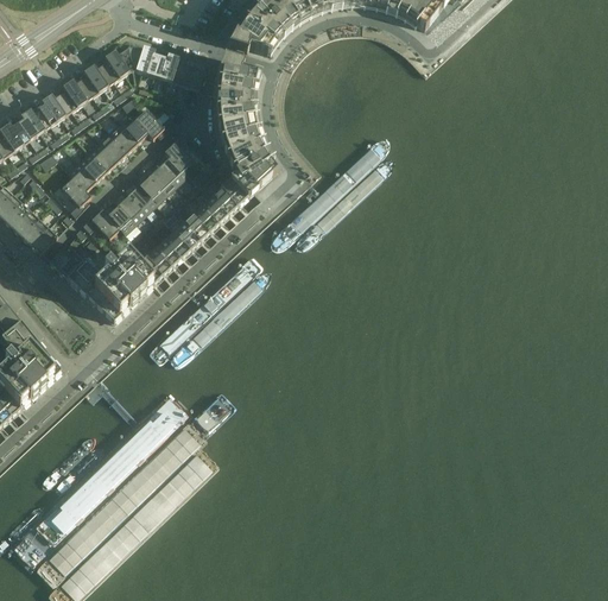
[(261,0),(258,4),(252,10),(247,16),(242,21),(238,29),(234,36),(229,43),(229,44),(247,49),(248,45),(266,50),(268,46),(271,44),(273,40),(276,37),(279,33),(282,31),(289,24),(289,25),(295,19),(302,16),(309,11),(316,8),(323,5),(331,2),(330,2),(340,1),(348,0),(356,0),(365,1),(372,1),(380,4),(387,6),(387,5),(397,8),(397,10),(401,12),(406,14),(411,17),(416,20),(419,24),(424,27),(444,0),(261,0)]
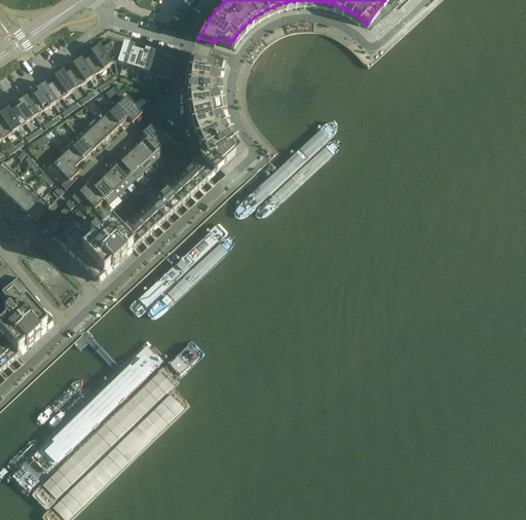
[(95,44),(107,63),(112,60),(114,59),(111,38),(102,44),(100,41),(95,44)]
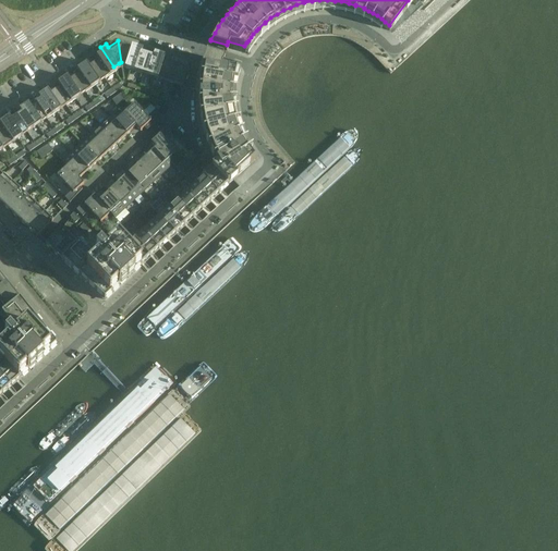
[(118,40),(121,62),(124,62),(130,64),(136,41),(131,40),(130,44),(118,40)]
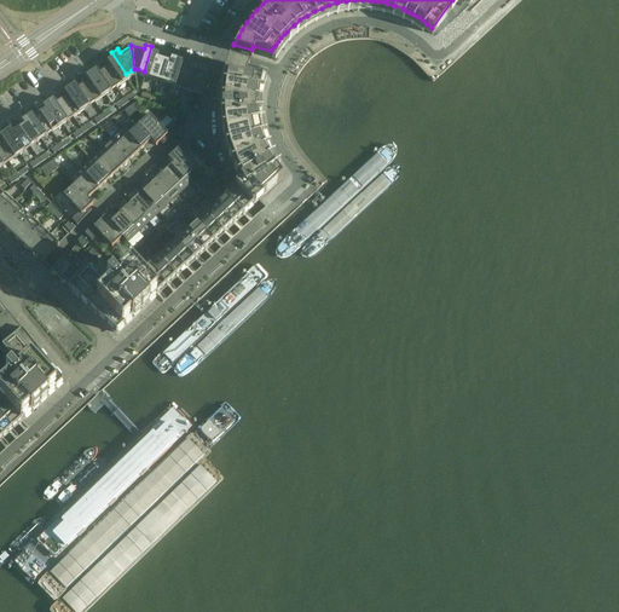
[(156,75),(163,55),(156,53),(157,48),(151,46),(144,71),(156,75)]
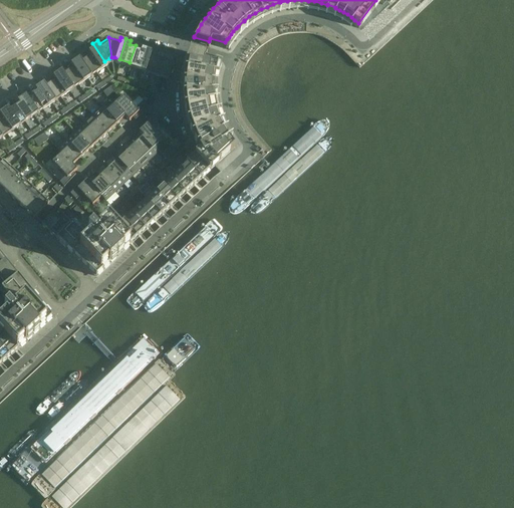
[(104,61),(92,43),(88,46),(90,49),(86,53),(95,67),(104,61)]
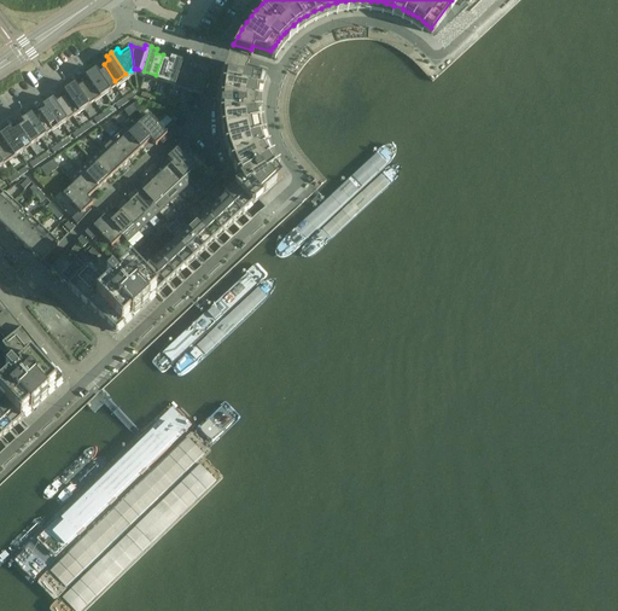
[(168,79),(176,54),(170,52),(169,57),(163,54),(156,75),(168,79)]
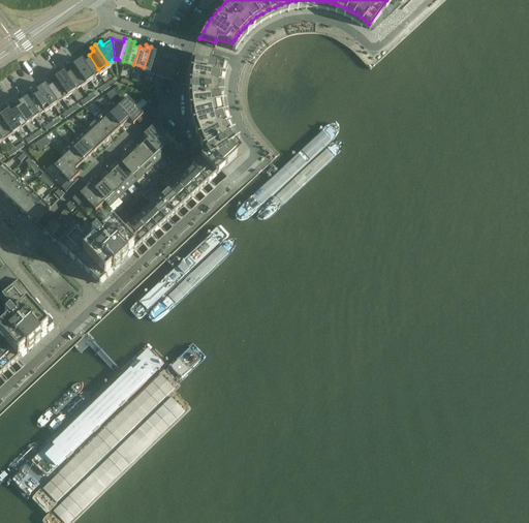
[(155,70),(160,54),(155,52),(156,49),(151,47),(144,67),(155,70)]
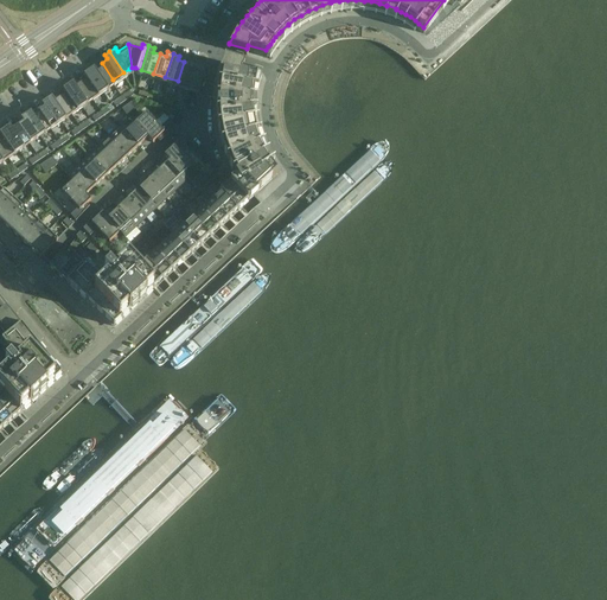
[(257,136),(255,128),(254,121),(253,113),(251,104),(251,95),(253,95),(253,91),(253,87),(254,83),(255,80),(256,75),(257,71),(241,66),(242,62),(224,56),(222,63),(219,69),(218,75),(217,87),(216,99),(216,112),(217,117),(217,123),(218,129),(221,136),(223,144),(225,152),(228,159),(231,166),(235,172),(230,177),(247,196),(249,193),(250,195),(256,189),(256,187),(276,168),(274,166),(269,159),(263,151),(264,151),(261,144),(257,136)]
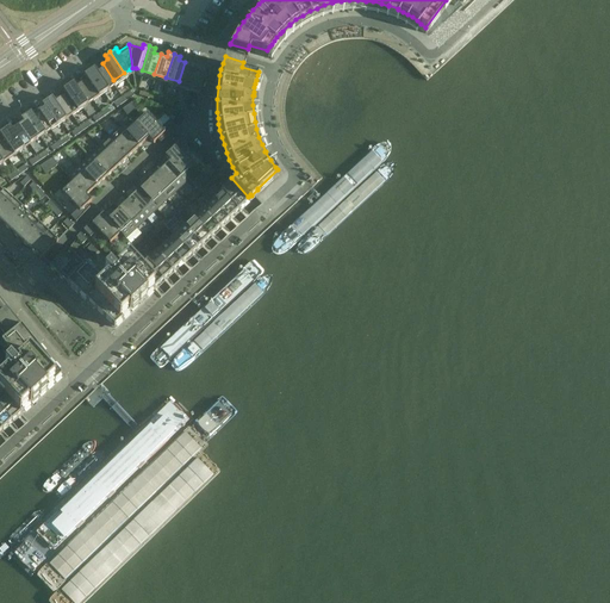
[(185,62),(179,81),(199,88),(205,68),(185,62)]
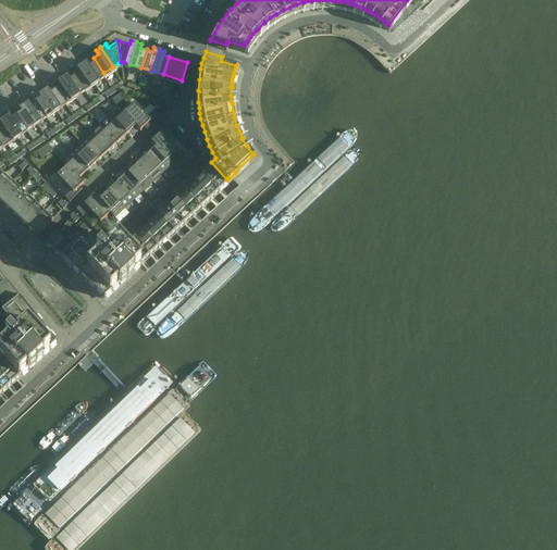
[(86,58),(82,61),(95,79),(103,73),(94,58),(88,61),(86,58)]
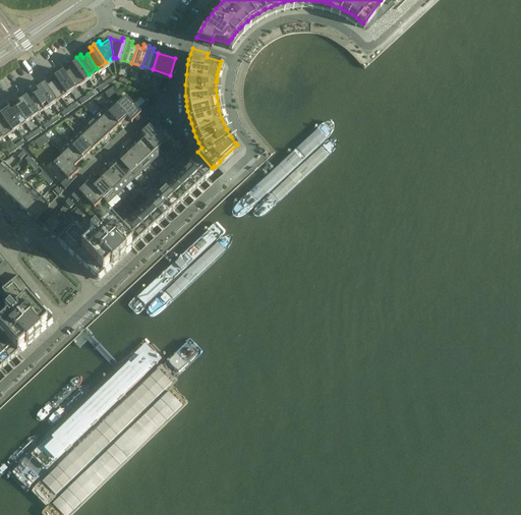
[(79,80),(89,74),(76,57),(71,60),(73,63),(69,66),(79,80)]
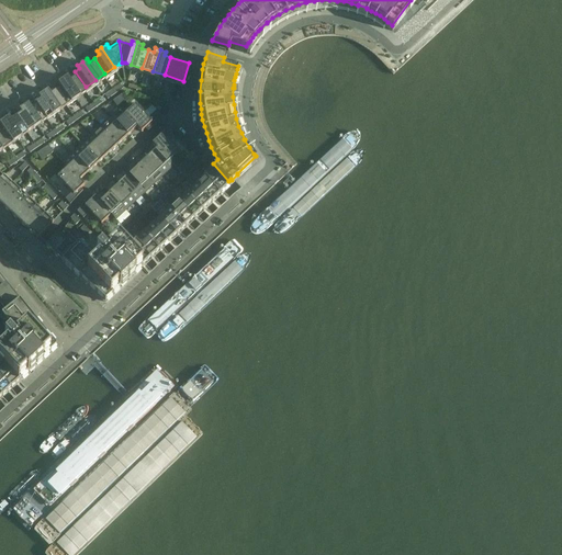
[(63,75),(76,93),(86,87),(75,71),(69,75),(67,71),(63,75)]
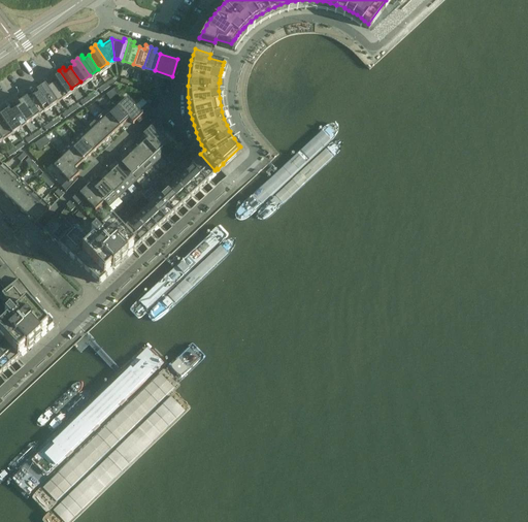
[(52,79),(62,95),(71,88),(59,70),(54,73),(57,76),(52,79)]
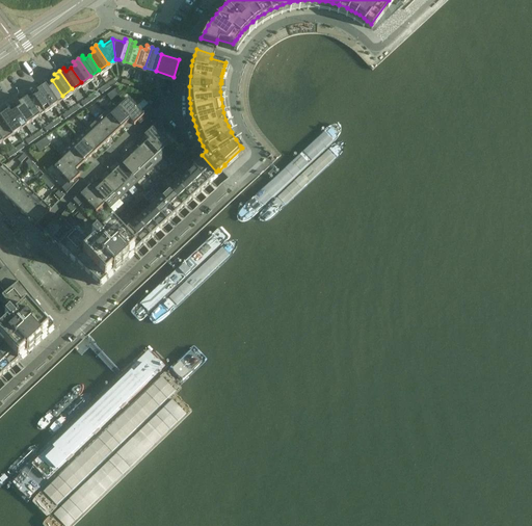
[(113,75),(106,79),(109,83),(116,78),(113,75)]
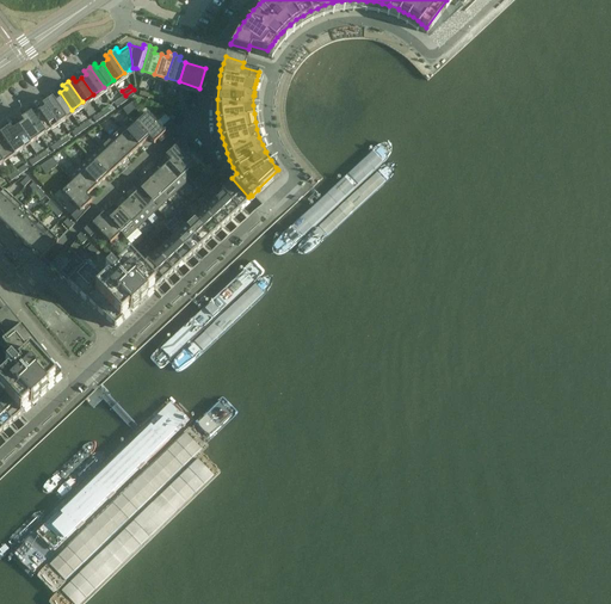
[(117,102),(125,96),(122,91),(113,97),(117,102)]
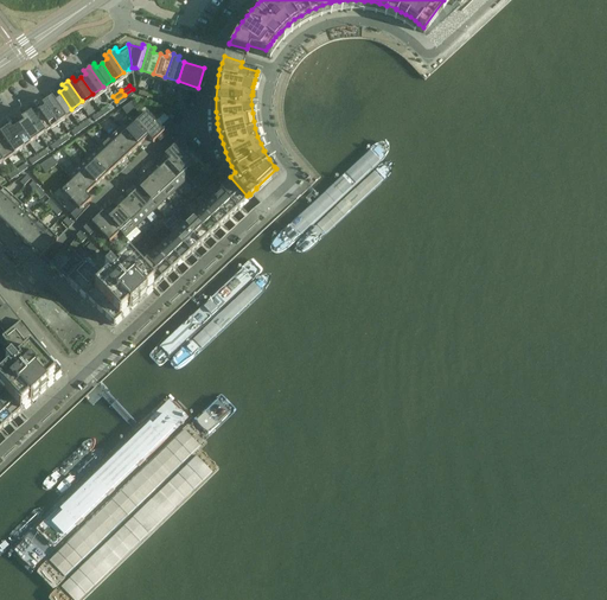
[(46,95),(61,116),(71,109),(59,91),(53,95),(51,91),(46,95)]
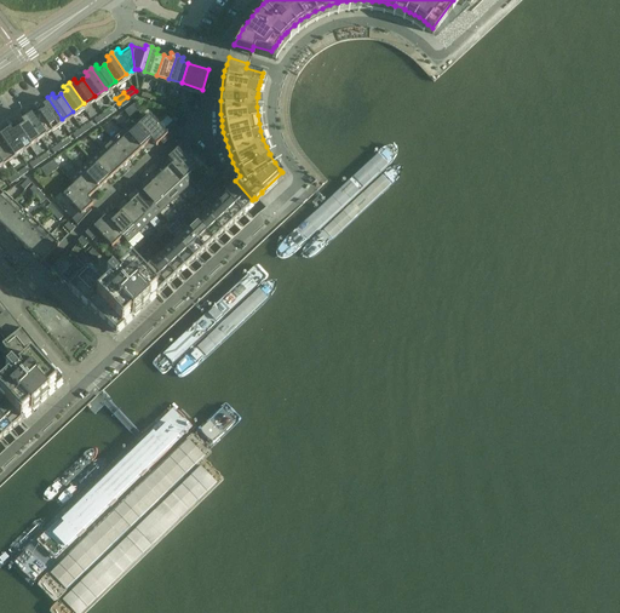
[(39,108),(51,126),(62,119),(47,97),(42,101),(45,104),(39,108)]
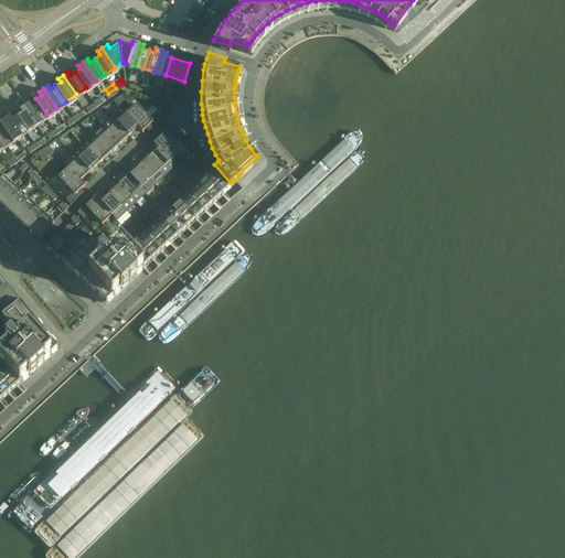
[(104,97),(104,96),(100,93),(93,98),(96,102),(104,97)]
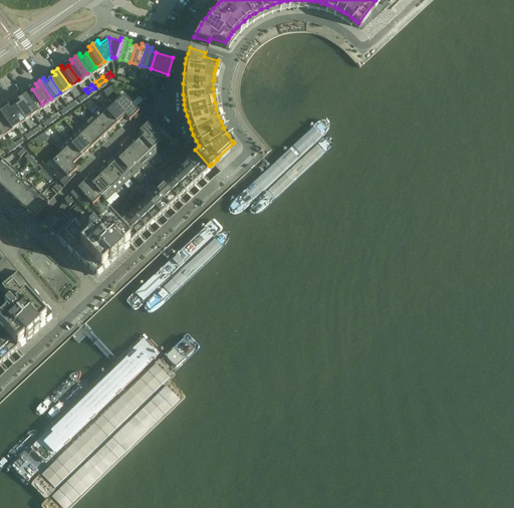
[(21,92),(33,110),(42,104),(32,89),(28,93),(25,89),(21,92)]
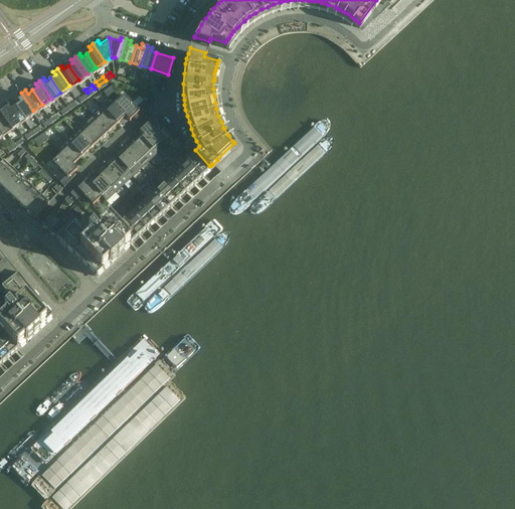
[(77,94),(80,98),(88,93),(84,90),(77,94)]
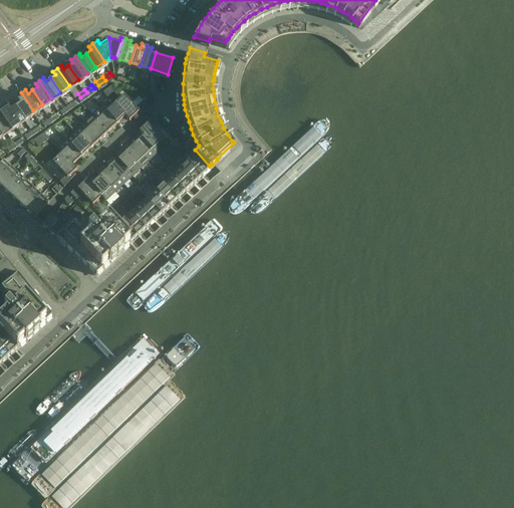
[(125,110),(124,110),(129,115),(133,112),(135,114),(149,101),(144,95),(136,103),(123,90),(114,98),(113,98),(125,110)]
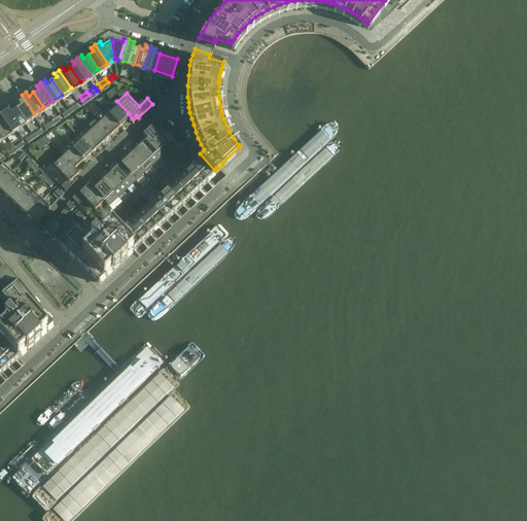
[(14,105),(25,119),(34,113),(22,95),(18,98),(20,101),(14,105)]
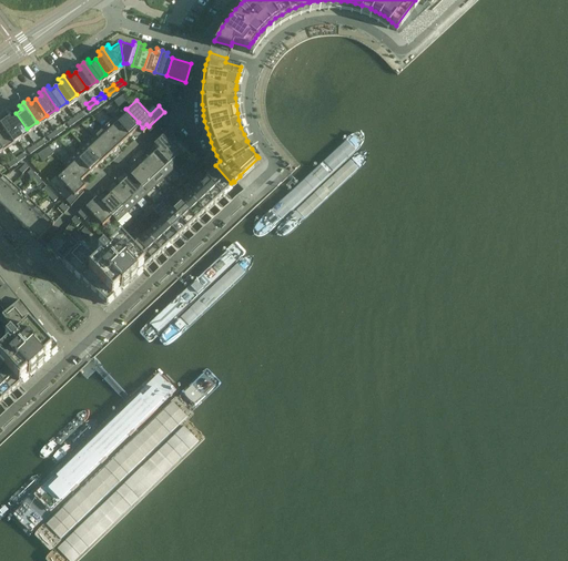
[(129,131),(138,122),(139,122),(125,109),(127,109),(122,103),(112,113),(129,131)]
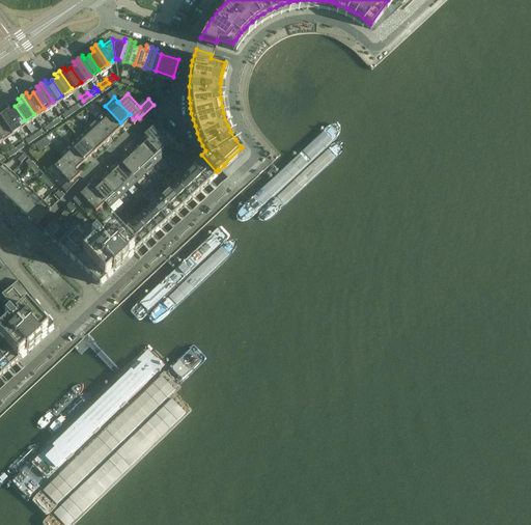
[(79,104),(76,100),(68,105),(72,109),(79,104)]
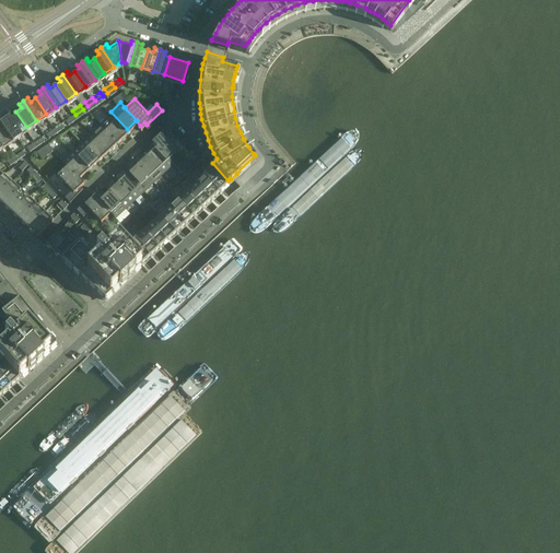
[(66,116),(68,119),(76,115),(72,110),(66,116)]
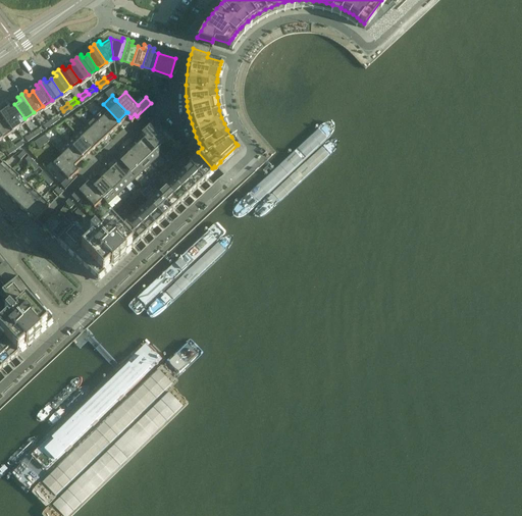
[(3,107),(15,124),(24,118),(14,104),(10,107),(8,104),(3,107)]
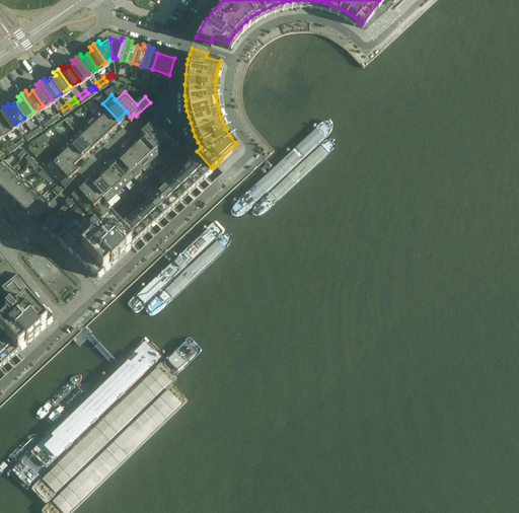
[(93,112),(108,128),(118,120),(102,103),(93,112)]
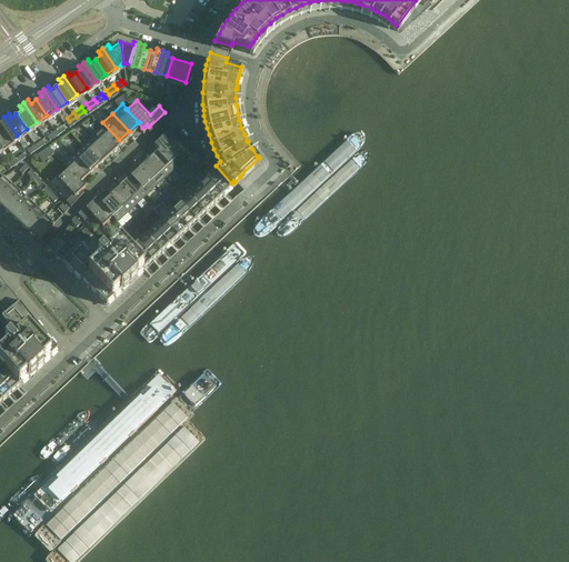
[(17,136),(3,117),(0,119),(0,120),(1,123),(0,123),(0,131),(8,142),(17,136)]
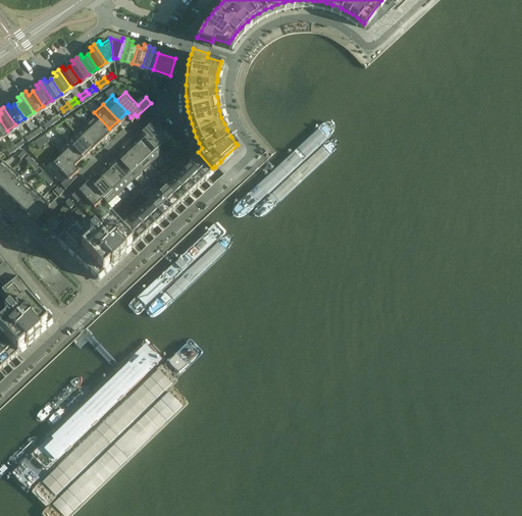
[(157,144),(166,136),(154,122),(162,115),(156,108),(142,122),(144,124),(141,127),(145,133),(145,132),(157,144)]
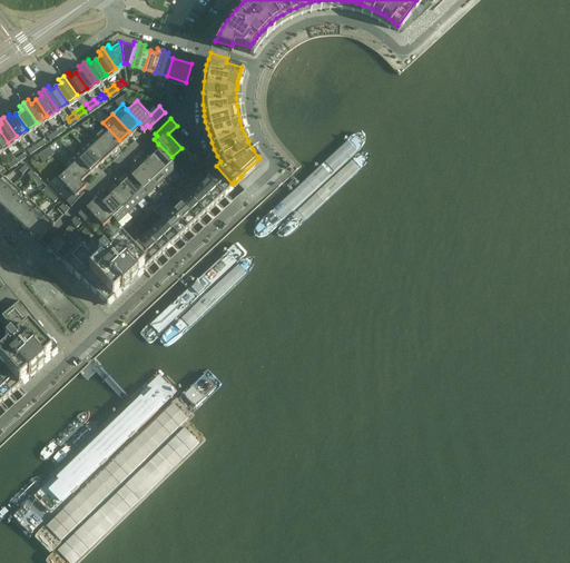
[(65,125),(62,120),(55,126),(57,130),(65,125)]
